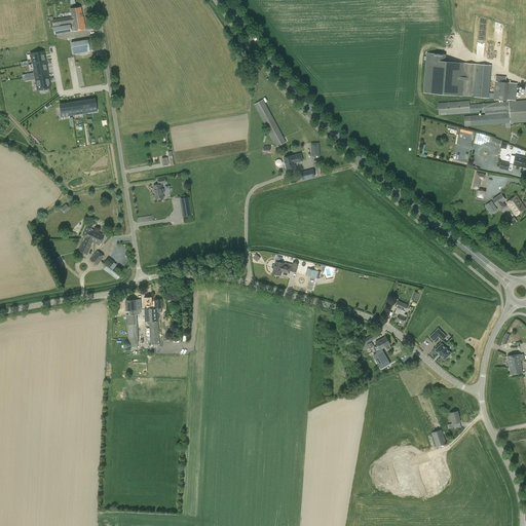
[(70,9),(72,17),(52,21),(53,26),(72,23),(73,31),(85,30),(83,16),(82,16),(80,7),(70,9)]
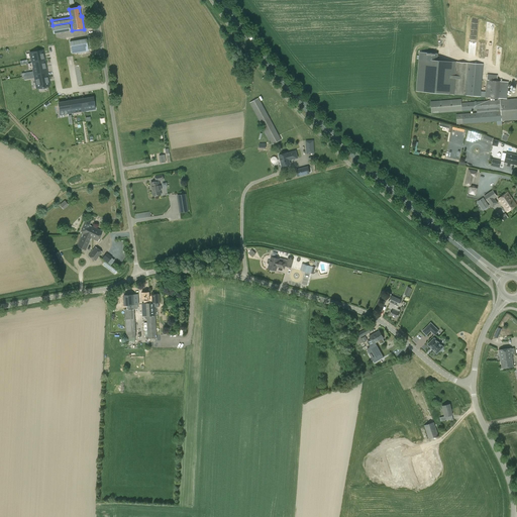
[(69,24),(53,26),(54,34),(70,31),(69,24)]
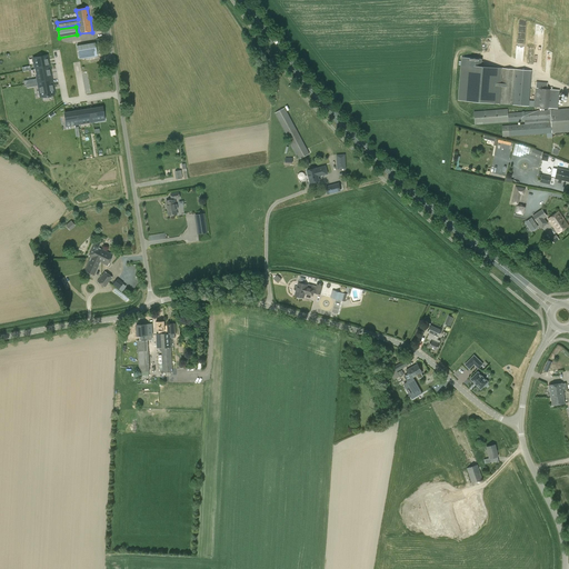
[(95,43),(77,46),(79,59),(97,56),(95,43)]
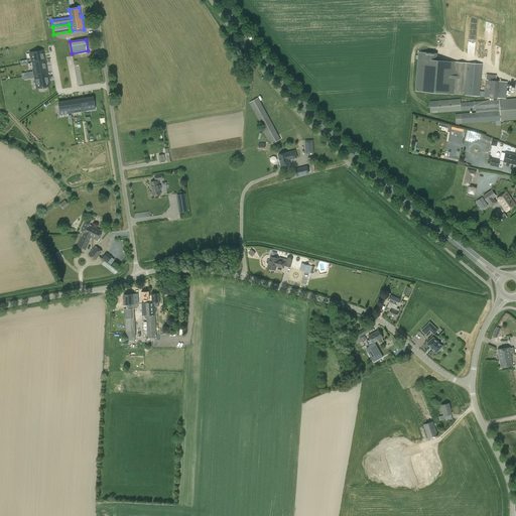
[(42,50),(38,50),(37,49),(34,50),(34,51),(30,52),(31,57),(30,57),(31,62),(32,62),(43,60),(42,50)]
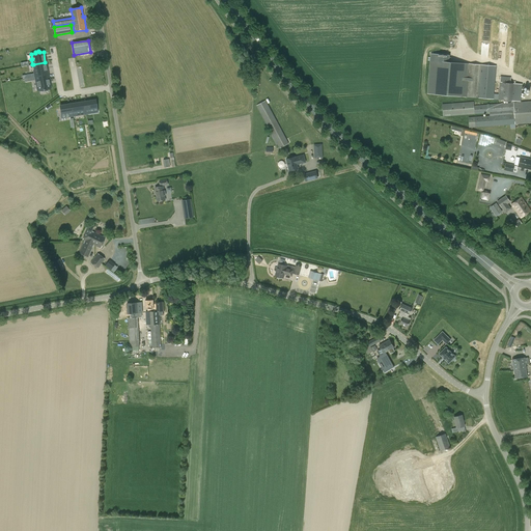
[(427,94),(466,98),(469,64),(449,62),(449,55),(430,54),(427,94)]
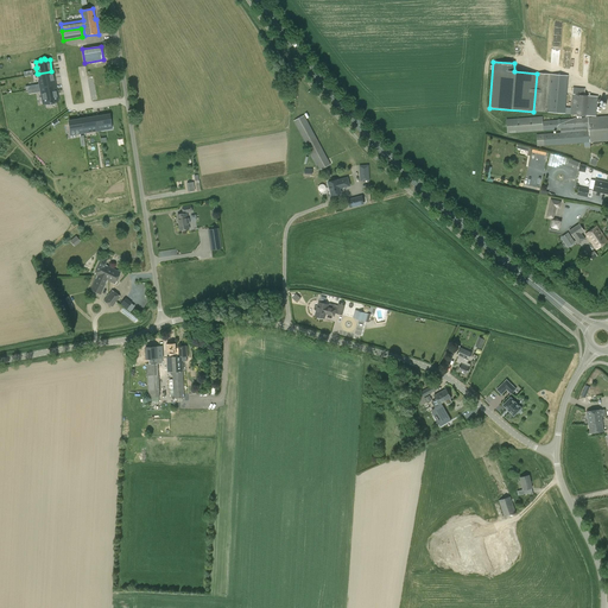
[(38,74),(39,80),(38,80),(39,84),(40,88),(55,86),(51,71),(38,74)]
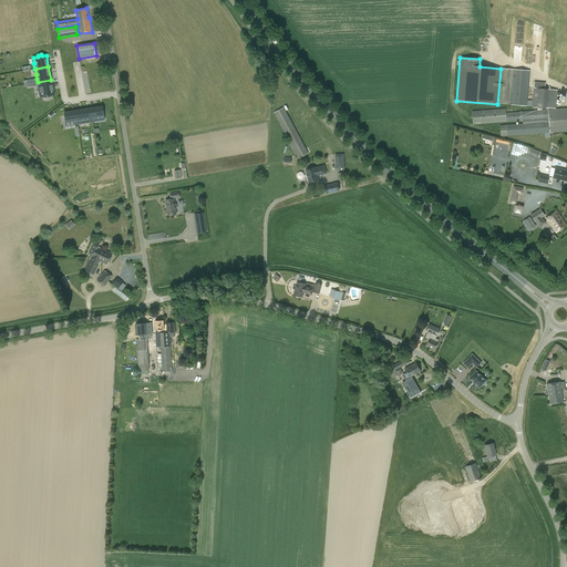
[(529,71),(501,69),(497,104),(509,105),(526,106),(533,106),(555,109),(556,90),(545,89),(546,82),(534,82),(534,88),(533,101),(527,100),(529,71)]
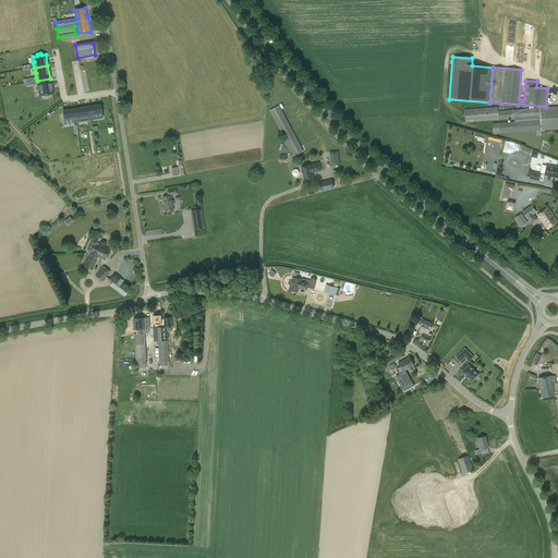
[(49,94),(49,93),(52,92),(50,79),(37,81),(37,84),(39,95),(43,94),(43,96),(46,95),(46,96),(47,95),(49,94)]
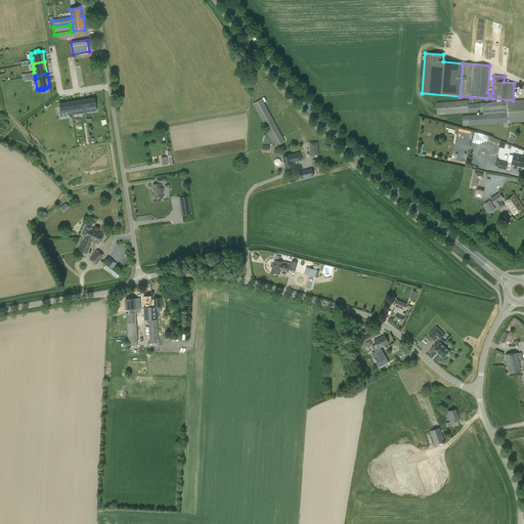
[(83,101),(85,112),(89,112),(89,110),(96,108),(94,98),(90,99),(90,100),(83,101)]
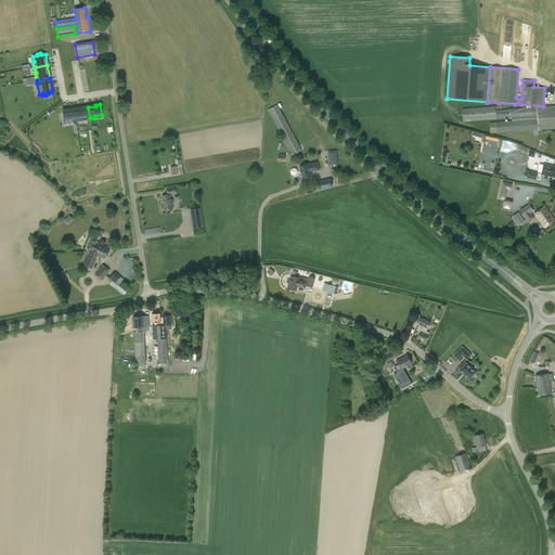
[(278,105),(268,111),(292,155),(301,150),(278,105)]
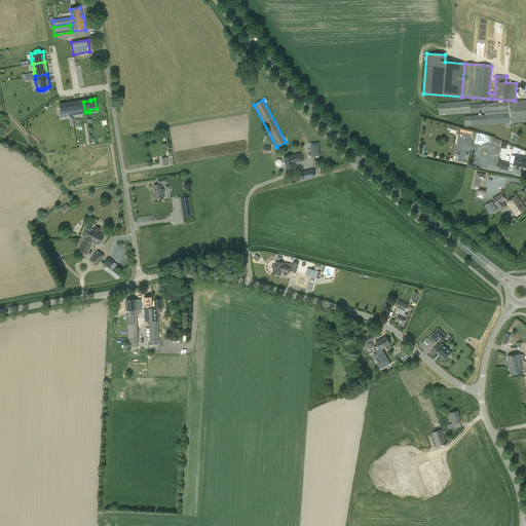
[(439,115),(485,112),(485,115),(471,116),(464,117),(464,126),(471,126),(505,123),(505,127),(510,127),(510,123),(525,121),(525,100),(509,102),(484,104),(470,105),(468,101),(438,103),(439,115)]
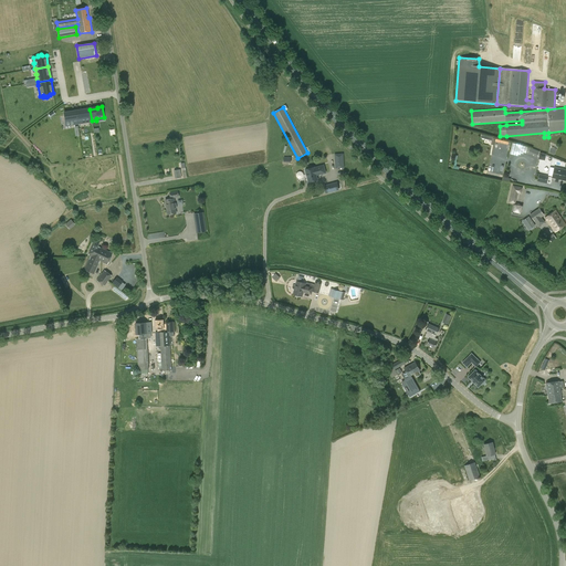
[(83,111),(75,112),(77,124),(82,123),(82,121),(88,119),(87,108),(83,109),(83,111)]
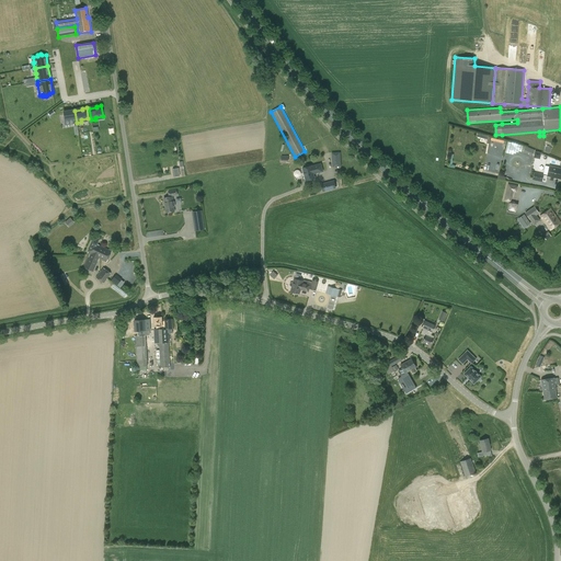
[(65,124),(77,123),(75,111),(68,112),(68,111),(64,112),(65,124)]
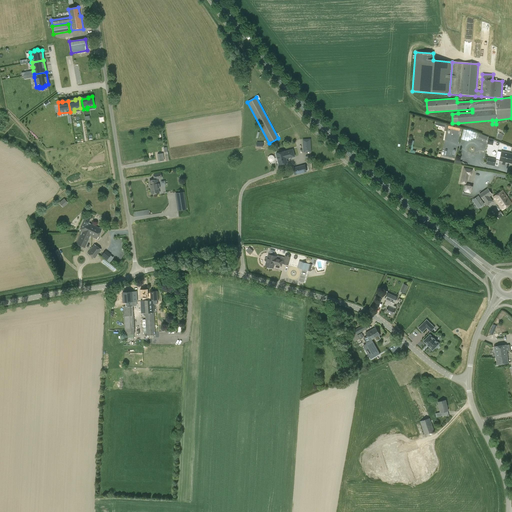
[(477,138),(486,142),(488,137),(479,133),(477,138)]
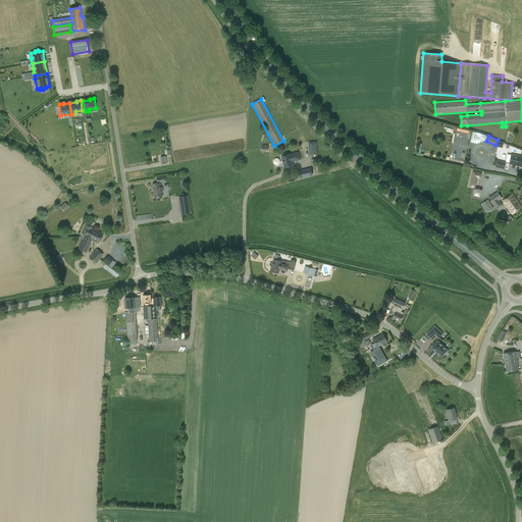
[(281,156),(284,168),(294,166),(292,162),(301,159),(299,153),(290,155),(290,154),(281,156)]
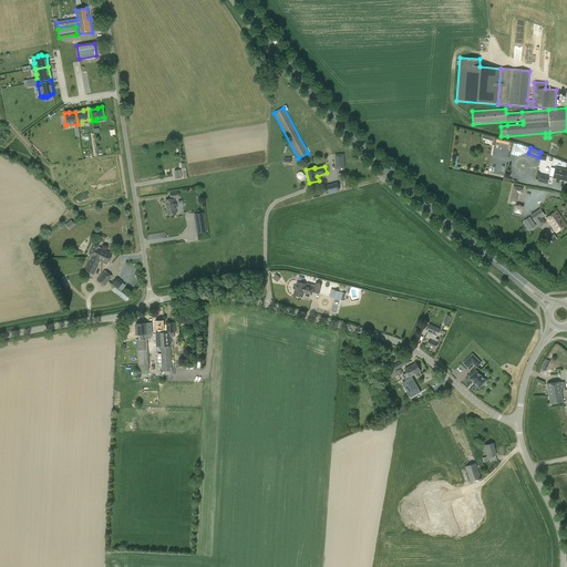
[(566,171),(556,168),(554,178),(566,181),(566,171)]
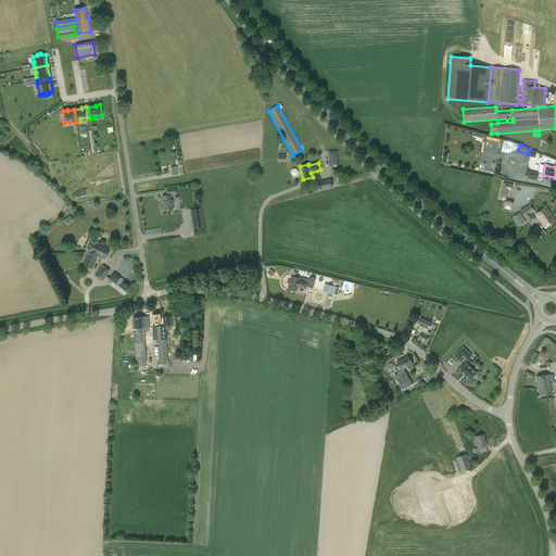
[(528,178),(538,180),(539,173),(530,171),(528,178)]
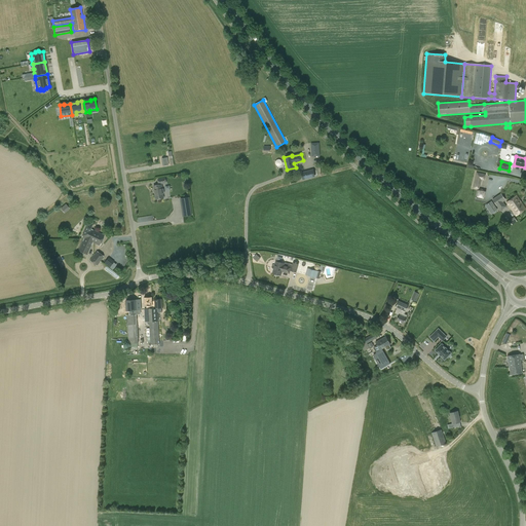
[(315,177),(313,170),(301,173),(303,180),(315,177)]
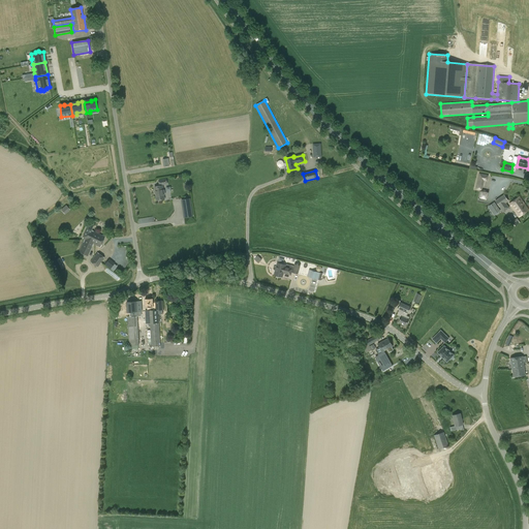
[(476,189),(481,190),(484,181),(487,181),(488,175),(479,174),(475,189),(476,189)]
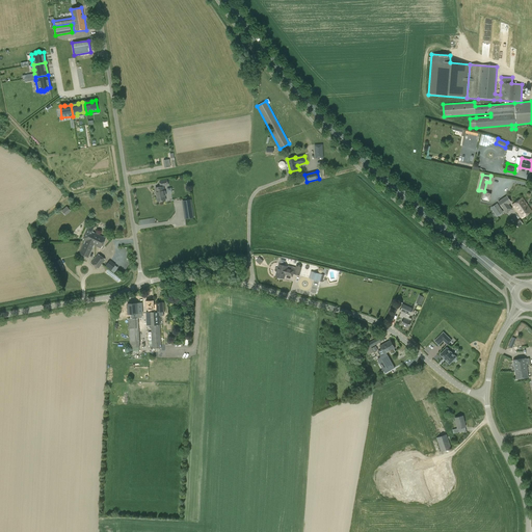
[(160,187),(156,188),(158,202),(165,201),(165,196),(167,196),(166,190),(164,190),(163,186),(168,186),(167,180),(159,181),(160,187)]
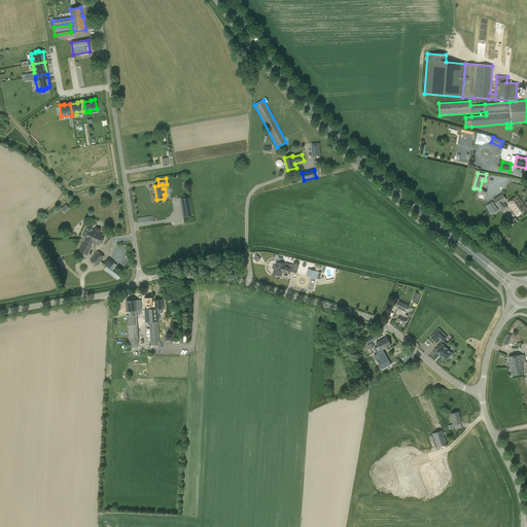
[(478,190),(477,199),(485,200),(486,192),(478,190)]
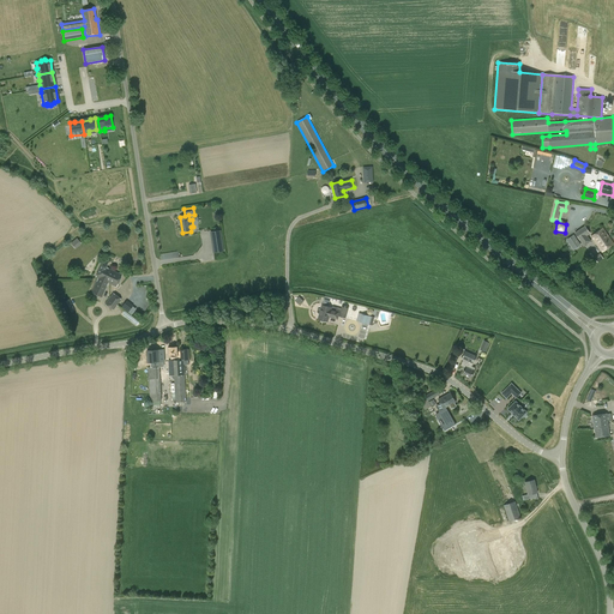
[(585,226),(575,233),(584,246),(591,241),(588,236),(590,234),(585,226)]
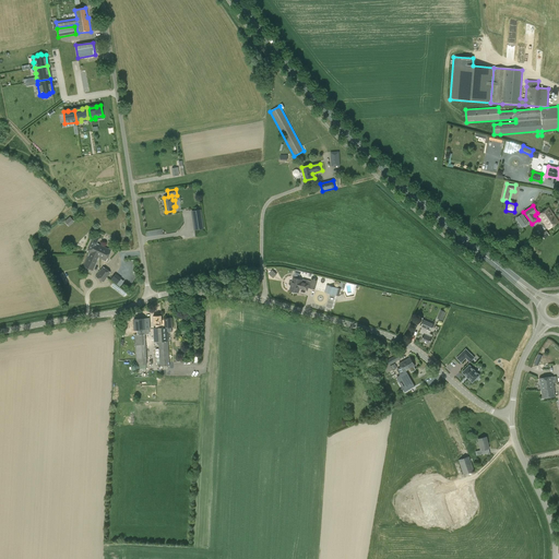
[(558,222),(549,209),(539,215),(548,228),(558,222)]
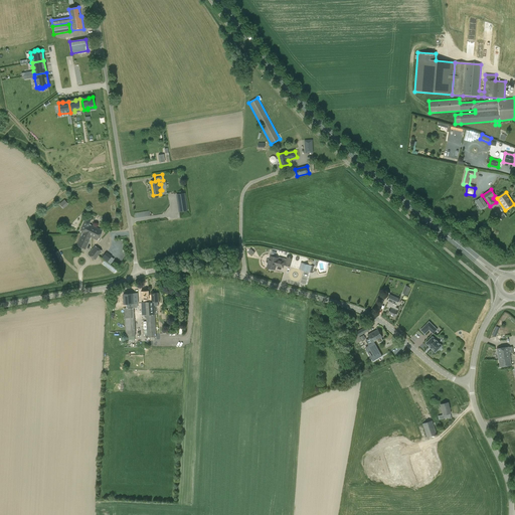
[(185,193),(176,194),(179,212),(188,210),(185,193)]
